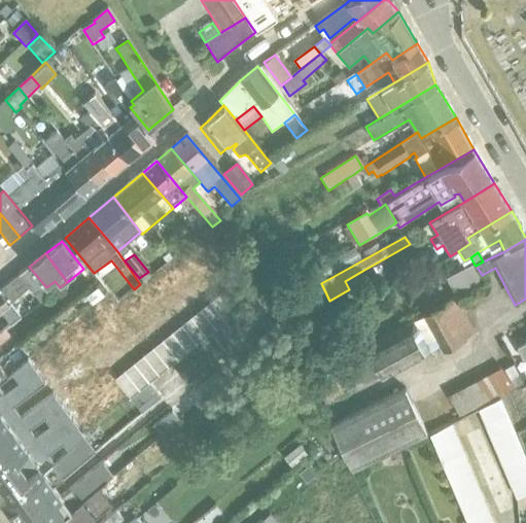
[(475,265),(447,279),(456,298),(487,282),(482,275),(477,267),(476,266),(475,265)]
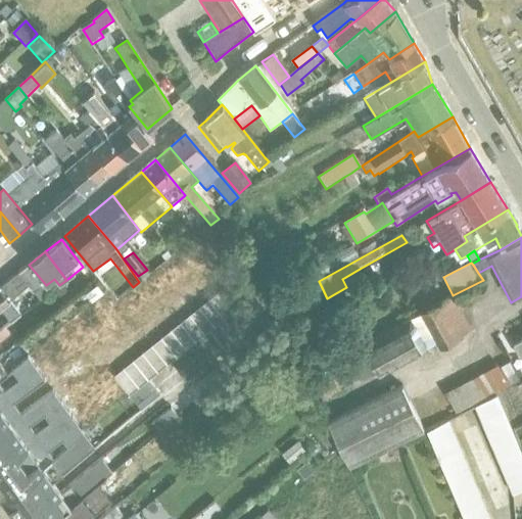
[(26,267),(18,273),(28,285),(34,294),(40,300),(49,293),(51,291),(46,285),(29,265),(26,267)]
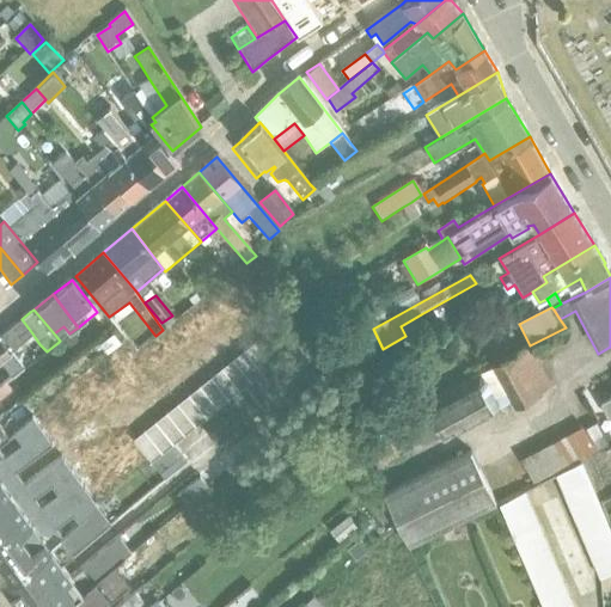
[(0,362),(12,353),(24,343),(22,341),(32,333),(22,319),(0,336),(0,362)]
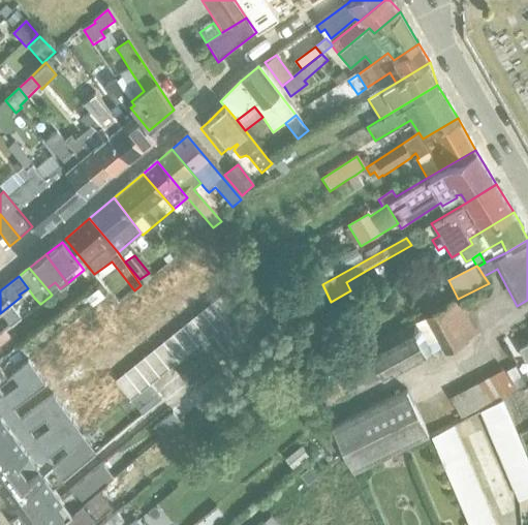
[(457,301),(349,358),(364,387),(381,378),(382,380),(426,358),(426,356),(440,348),(443,356),(468,341),(467,339),(475,335),(457,301)]
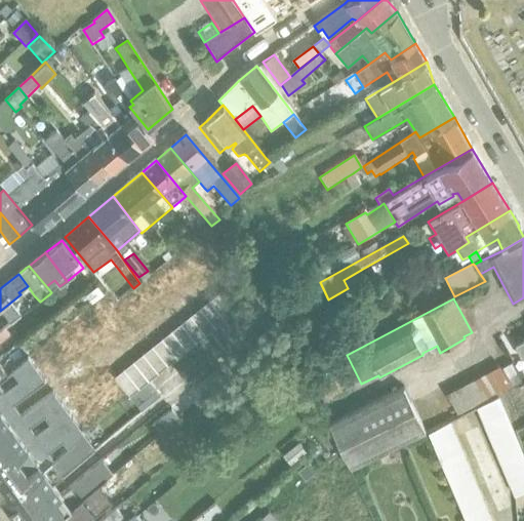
[(251,301),(232,316),(253,344),(273,329),(251,301)]
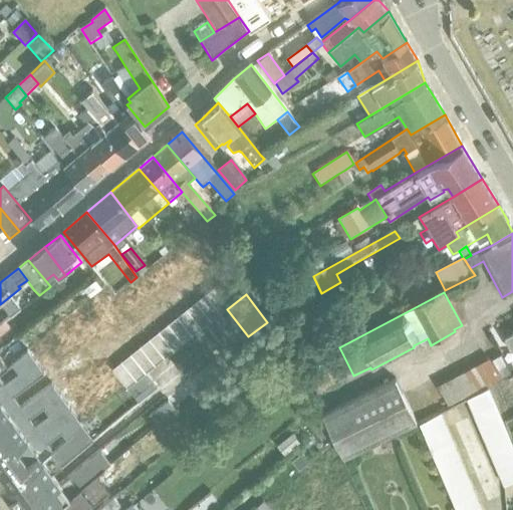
[(0,335),(10,329),(4,322),(0,325),(0,335)]
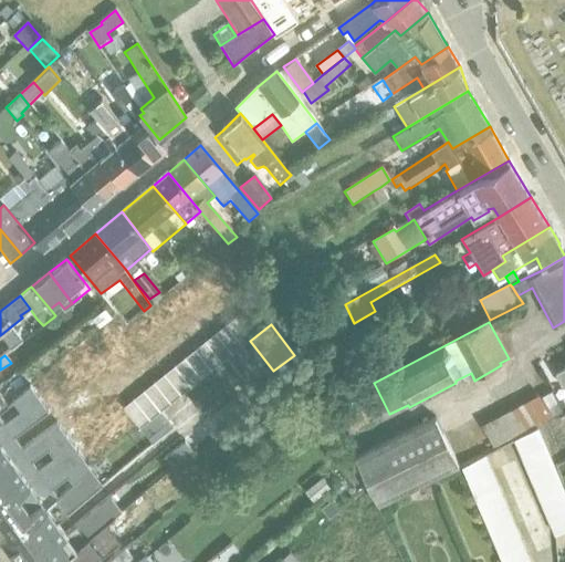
[(227,361),(185,393),(199,414),(242,382),(227,361)]
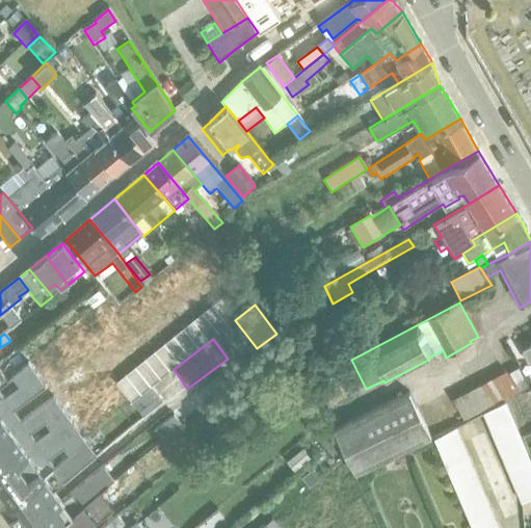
[(530,345),(521,351),(529,366),(530,364),(530,345)]
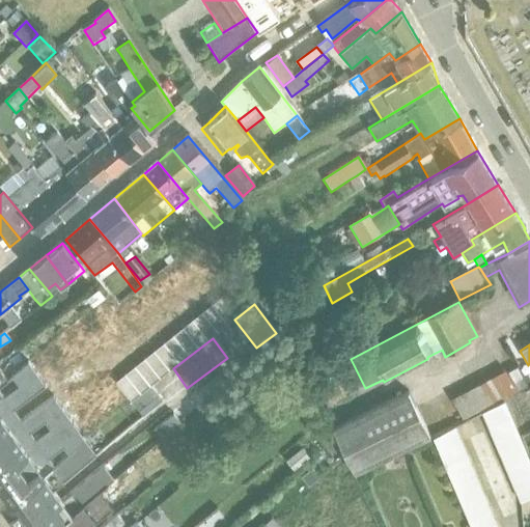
[(505,370),(450,399),(463,421),(527,387),(517,368),(506,373),(505,370)]
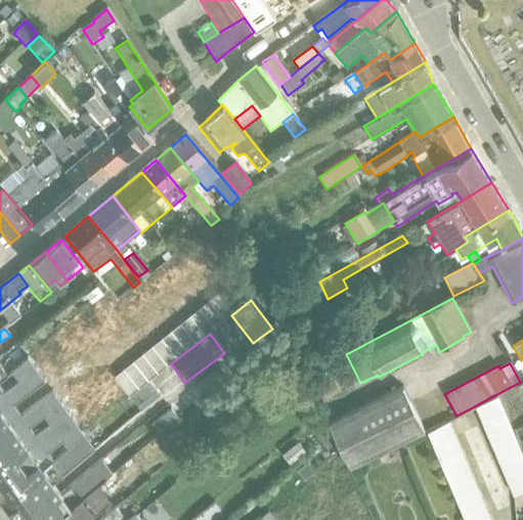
[(148,382),(129,397),(141,412),(160,396),(148,382)]
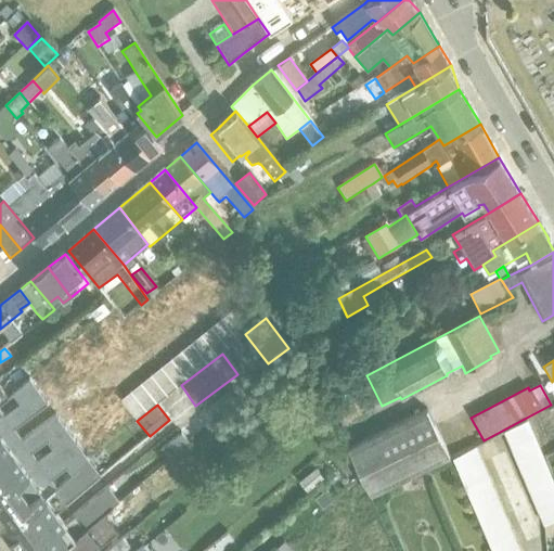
[(426,410),(348,449),(351,458),(361,479),(370,498),(427,469),(450,458),(426,410)]
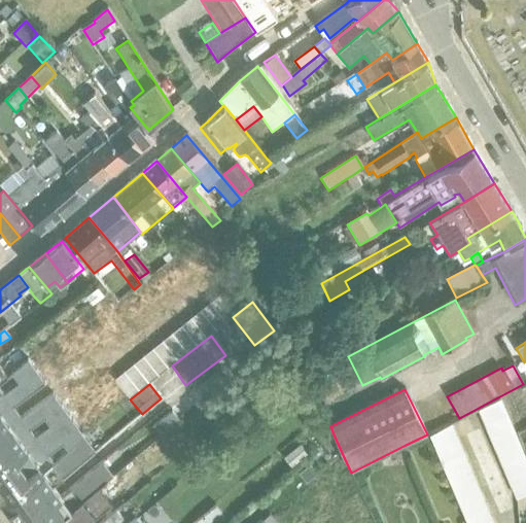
[(416,411),(428,430),(434,426),(427,415),(440,408),(433,398),(416,411)]
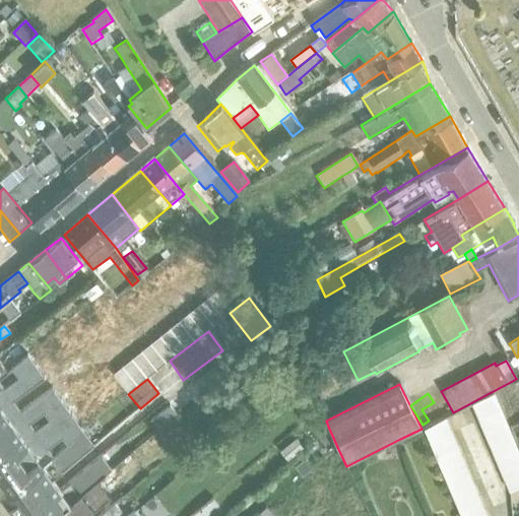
[(518,453),(494,393),(472,405),(509,493),(518,488),(518,453)]
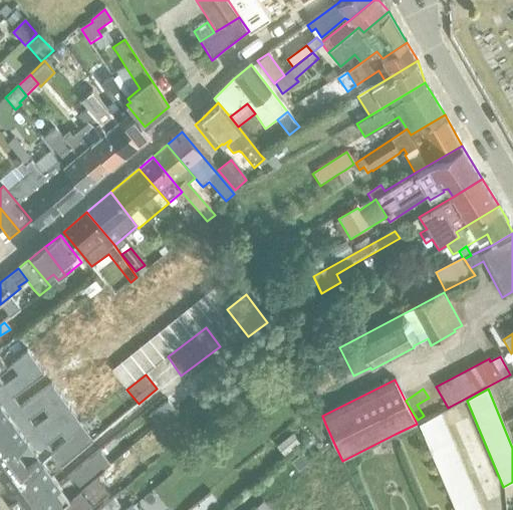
[(467,402),(444,411),(482,508),(502,500),(479,442),(482,441),(467,402)]
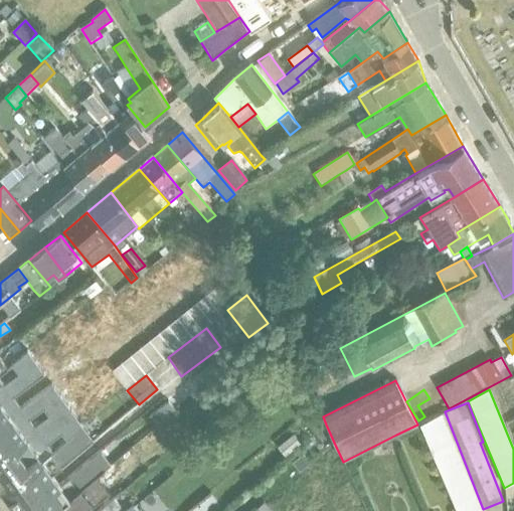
[(168,403),(149,417),(156,428),(174,413),(175,413),(168,403)]
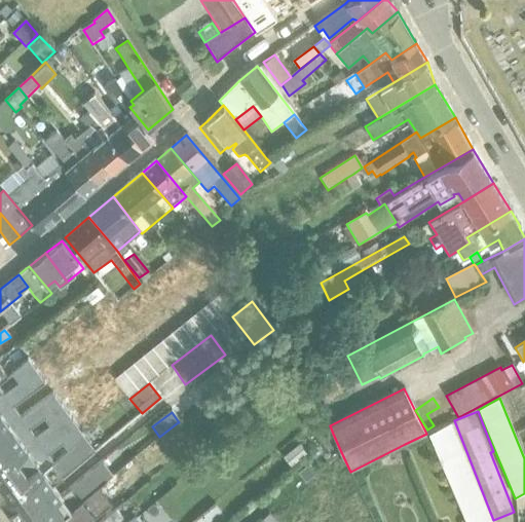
[(491,521),(451,423),(428,435),(464,521),(491,521)]
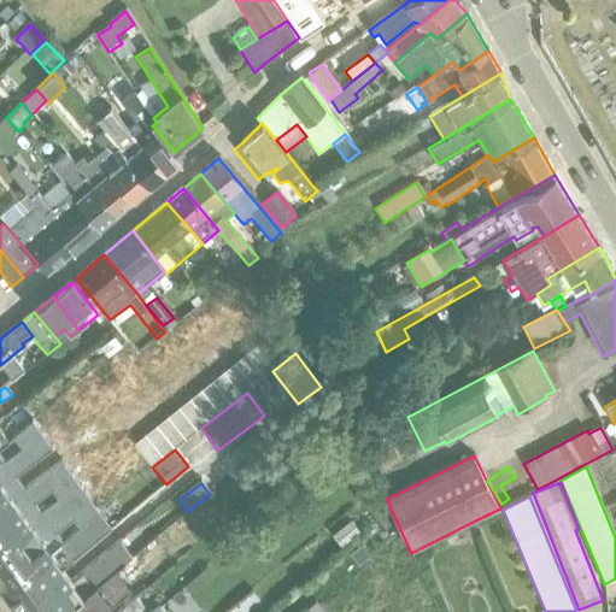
[(42,558),(5,588),(17,605),(63,568),(111,529),(97,512),(80,527),(50,552),(42,558)]
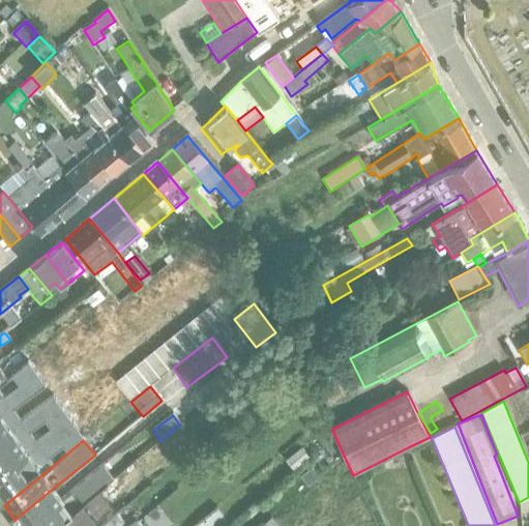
[(301,448),(285,462),(293,471),(309,459),(301,448)]
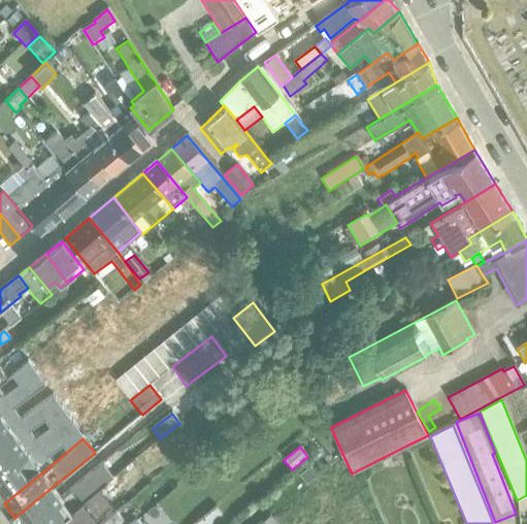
[(61,496),(27,523),(56,523),(62,519),(99,490),(113,478),(101,463),(61,496)]
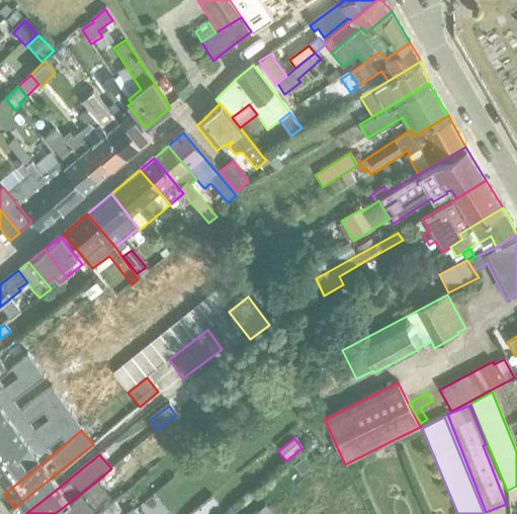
[(60,487),(53,477),(14,508),(18,513),(26,513),(60,487)]
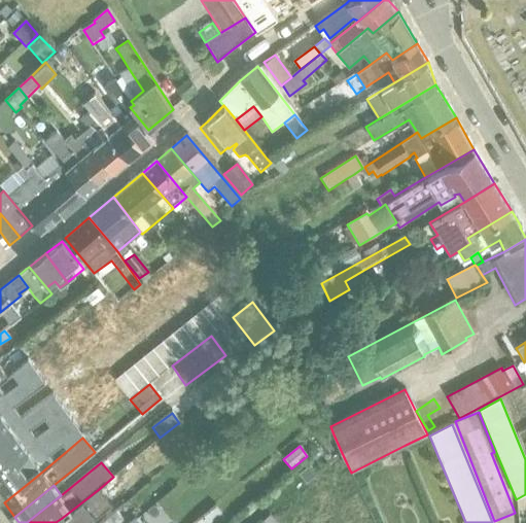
[(62,518),(56,522),(90,522),(112,504),(99,489),(62,518)]
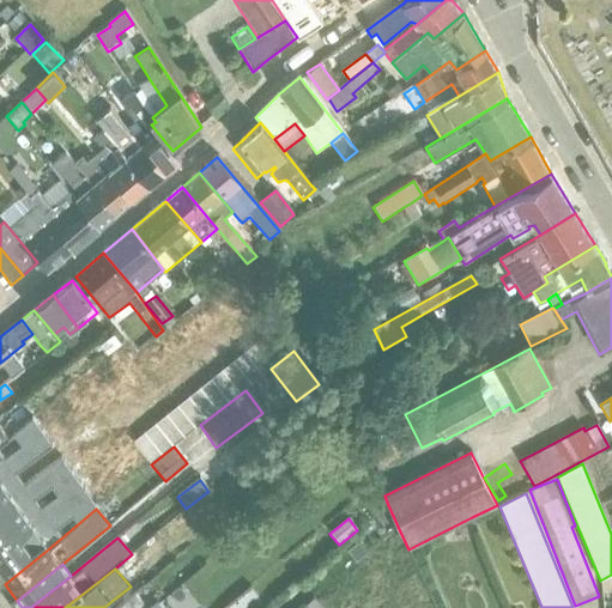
[(140,607),(143,606),(134,594),(116,607),(140,607)]
